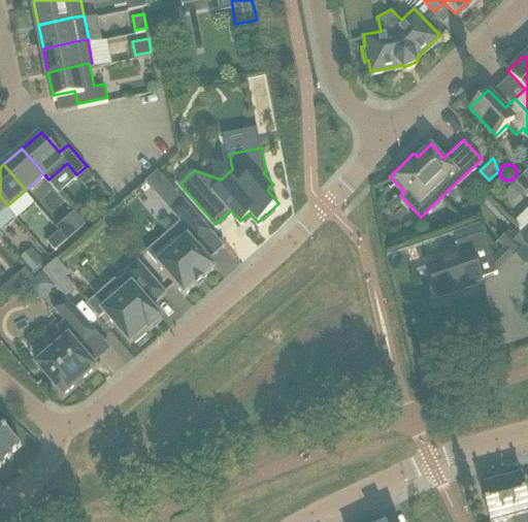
[(526,189),(527,186),(527,165),(516,177),(525,188),(526,189)]
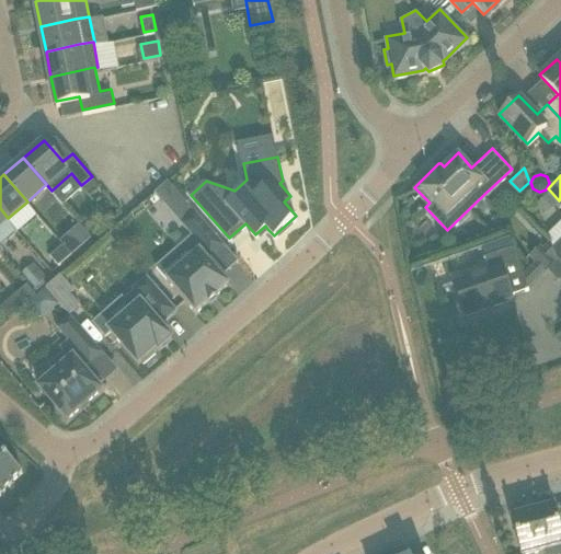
[(176,188),(168,179),(157,188),(165,197),(176,188)]
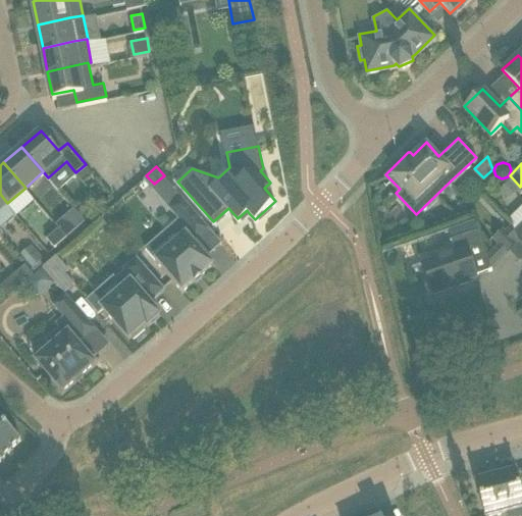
[(509,195),(519,186),(510,175),(499,187),(506,195),(507,193),(509,195)]
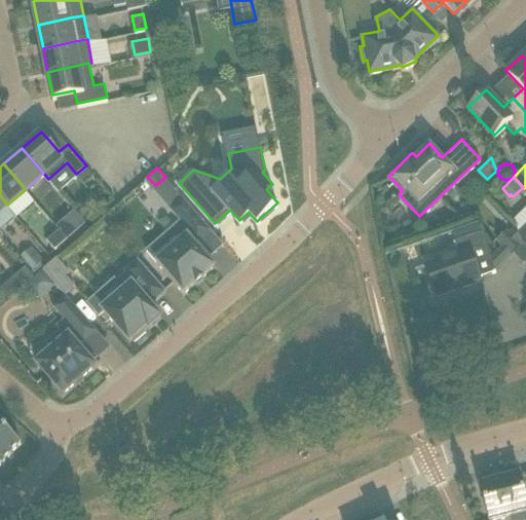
[(170,226),(146,248),(156,260),(183,291),(195,281),(195,282),(197,280),(196,279),(201,274),(201,275),(203,274),(202,274),(215,264),(194,240),(210,227),(183,196),(171,207),(180,218),(170,226)]
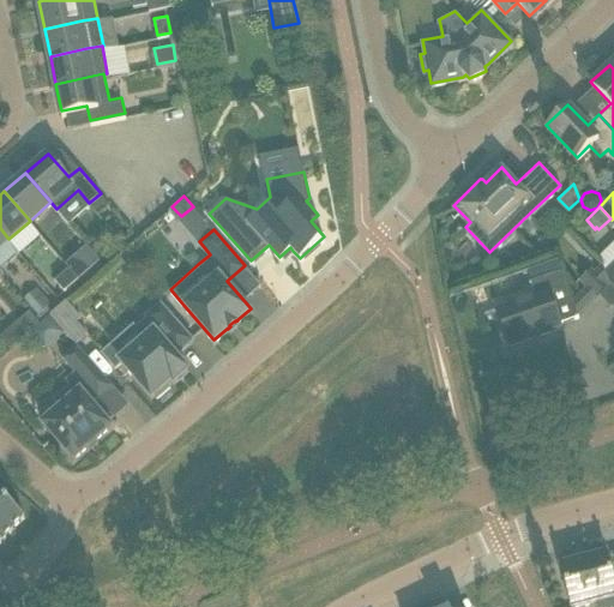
[(609,258),(613,252),(613,236),(601,251),(609,258)]
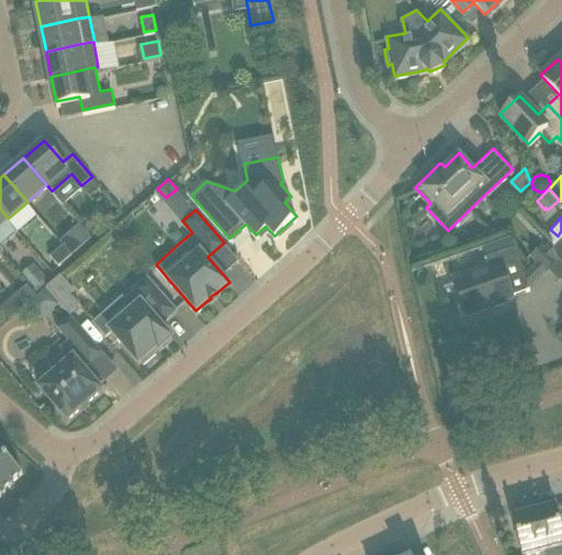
[(79,221),(59,238),(64,241),(71,251),(91,235),(79,221)]
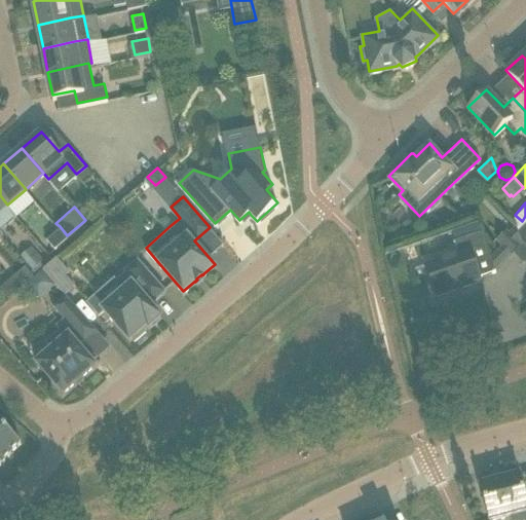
[(458,251),(426,262),(429,272),(437,292),(480,276),(479,273),(480,273),(496,268),(478,218),(450,227),(458,251)]
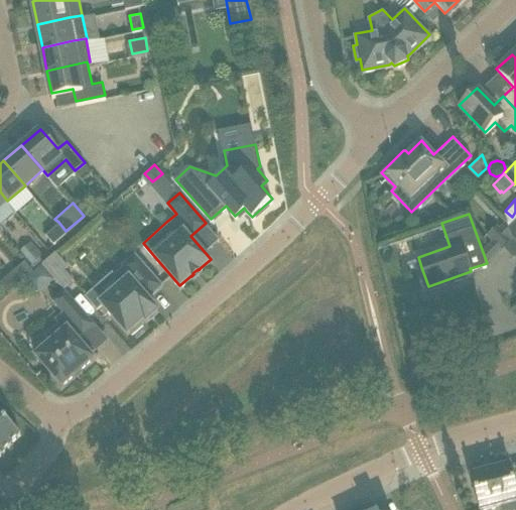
[(499,222),(488,232),(493,237),(501,245),(503,244),(512,235),(508,224),(506,219),(501,224),(499,222)]
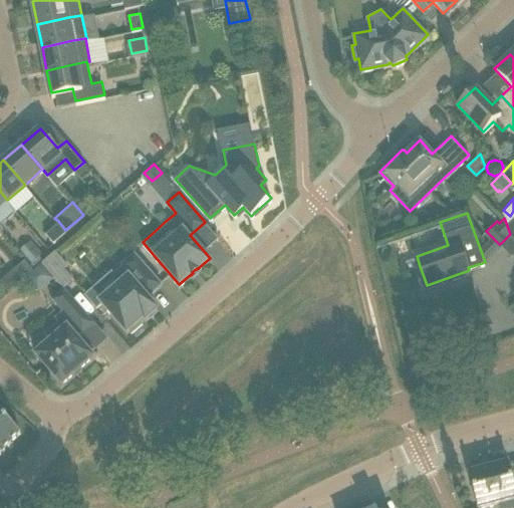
[(65,230),(58,221),(45,232),(53,241),(65,230)]
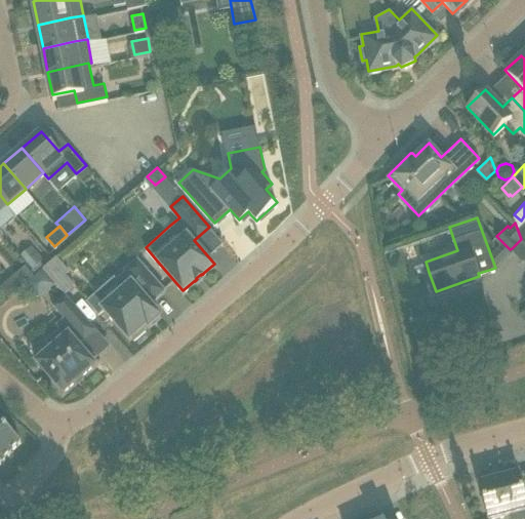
[(524,243),(521,239),(512,248),(522,260),(524,256),(524,243)]
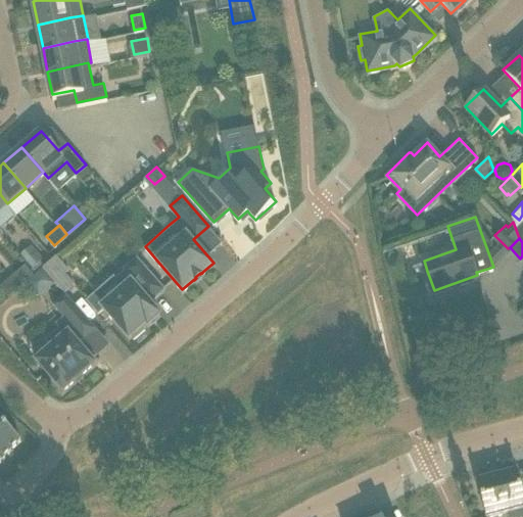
[(44,255),(31,241),(20,251),(33,265),(44,255)]
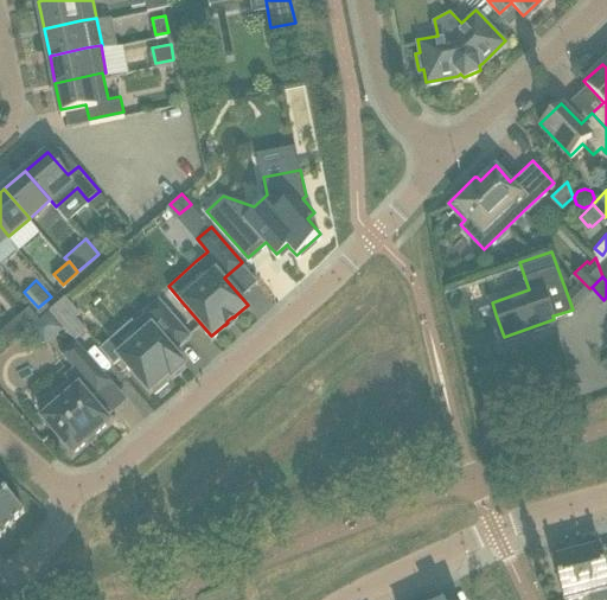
[(61,297),(50,306),(76,336),(87,326),(75,314),(80,311),(65,293),(61,297)]
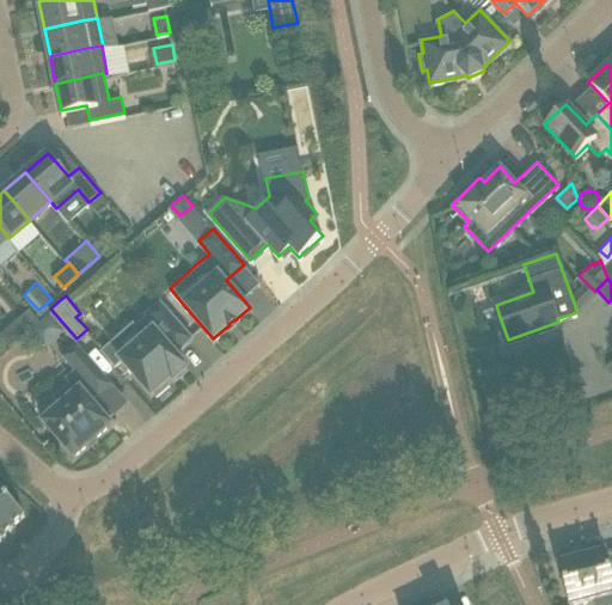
[(115,337),(102,349),(115,364),(120,359),(151,393),(154,390),(157,393),(170,382),(167,379),(170,376),(172,378),(187,366),(173,350),(175,349),(176,349),(193,336),(160,299),(144,313),(146,316),(136,323),(134,321),(115,337)]
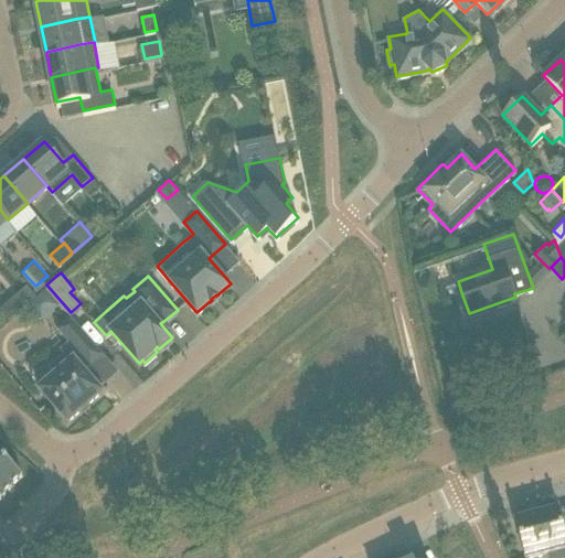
[(1,307),(10,317),(35,293),(27,283),(1,307)]
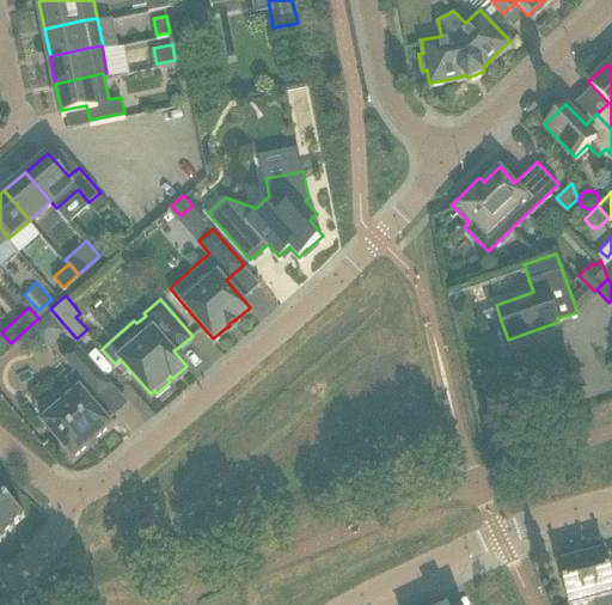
[(109,422),(90,401),(97,393),(98,395),(112,383),(77,341),(62,353),(74,367),(65,376),(71,382),(55,395),(62,403),(43,420),(73,454),(86,442),(97,434),(96,434),(109,422)]
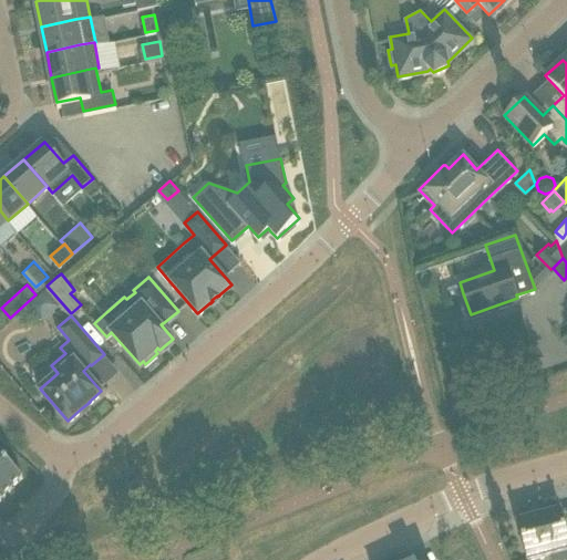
[(0,497),(21,474),(22,474),(0,453),(0,497)]
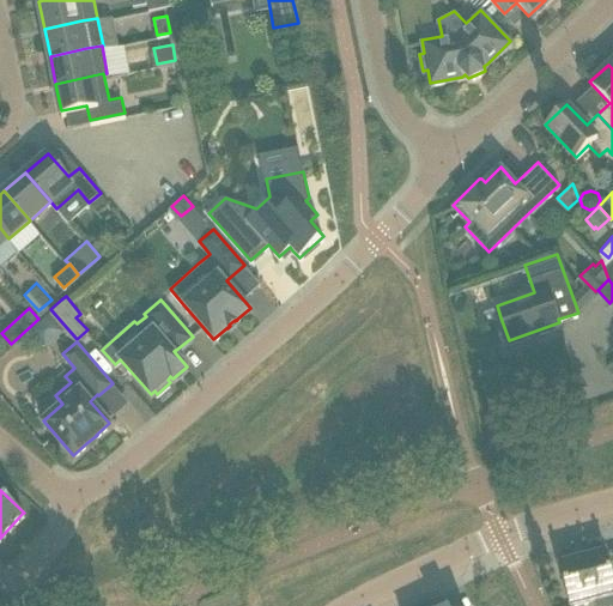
[(612,573),(606,549),(588,553),(576,556),(576,557),(559,561),(570,604),(595,598),(596,605),(612,600),(612,573)]
